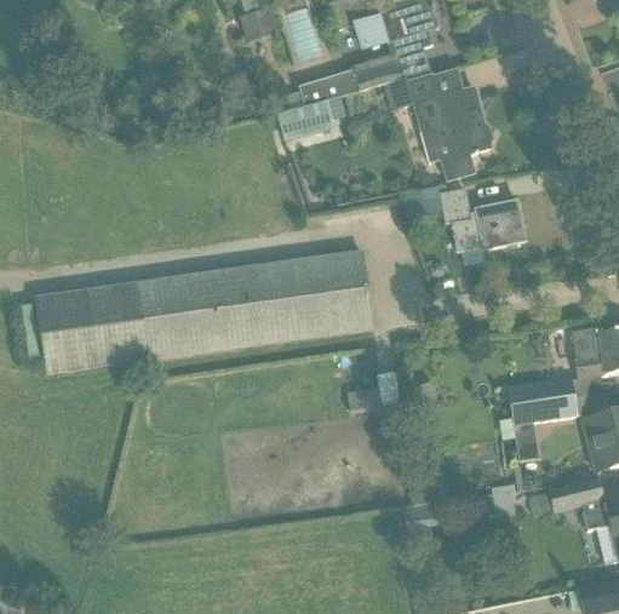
[(240,0),(244,11),(263,5),(262,0),(240,0)]
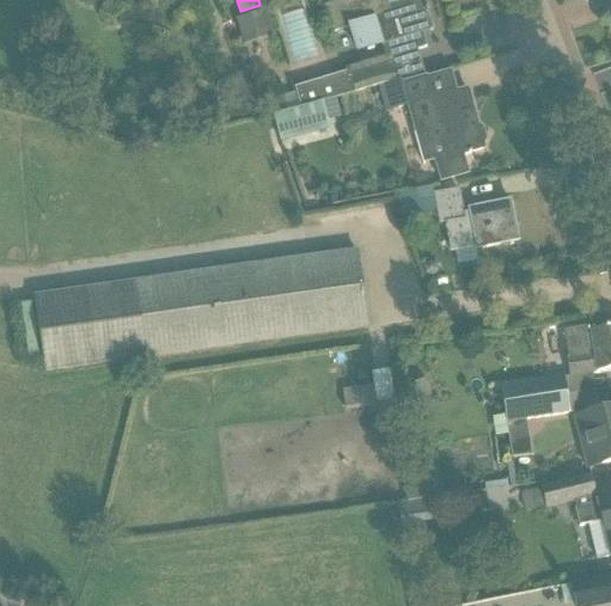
[(331,0),(324,2),(333,29),(348,24),(356,49),(388,38),(392,54),(427,43),(423,29),(433,26),(428,10),(429,8),(427,5),(425,0),(331,0)]
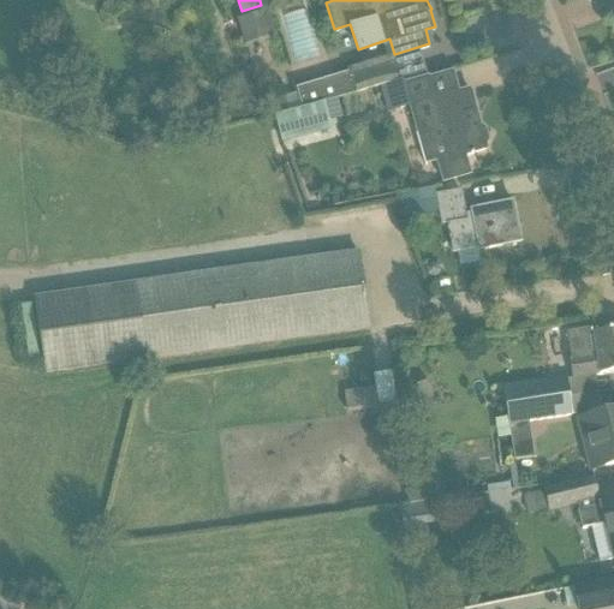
[(238,15),(245,41),(275,33),(268,6),(238,15)]
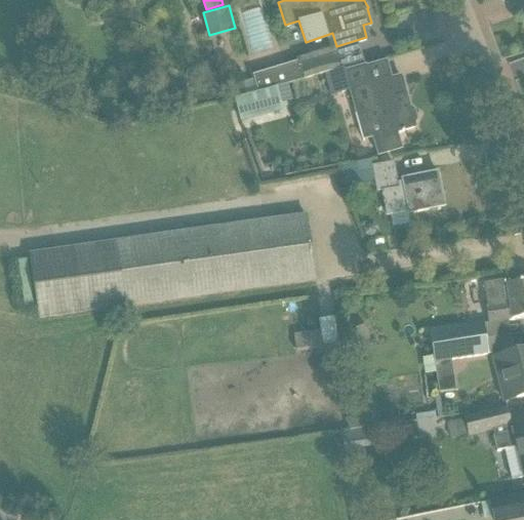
[(298,61),(253,74),(257,88),(276,83),(304,76),(324,70),(325,72),(346,67),(346,66),(343,67),(338,50),(318,56),(299,62),(298,61)]
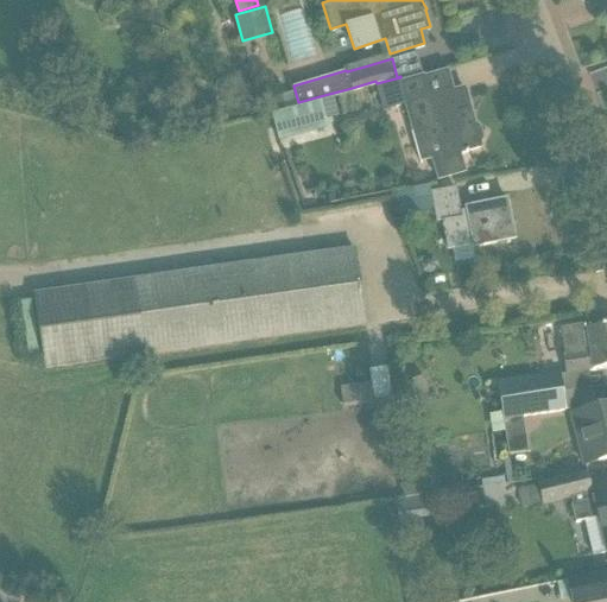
[(400,77),(377,83),(384,107),(405,100),(412,121),(423,158),(432,156),(438,175),(441,175),(465,168),(459,150),(466,147),(466,149),(469,149),(469,147),(480,144),(480,140),(482,134),(480,125),(474,121),(469,106),(463,86),(455,88),(429,95),(423,73),(422,70),(421,70),(421,73),(402,78),(400,77)]
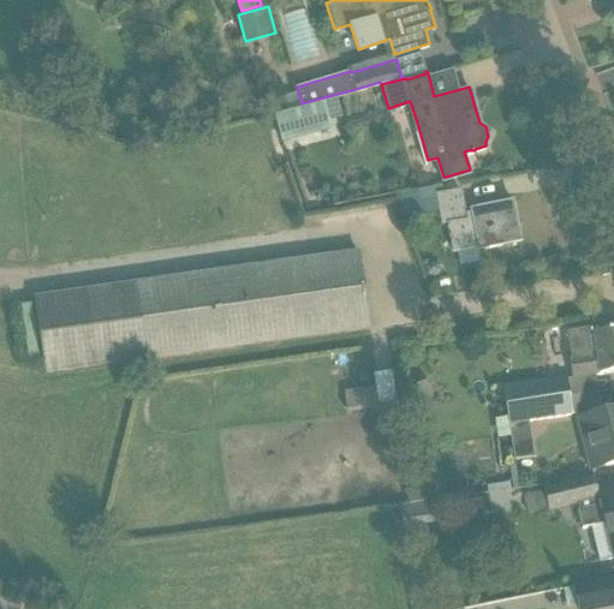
[(302,103),(274,111),(281,137),(329,125),(323,97),(302,103)]
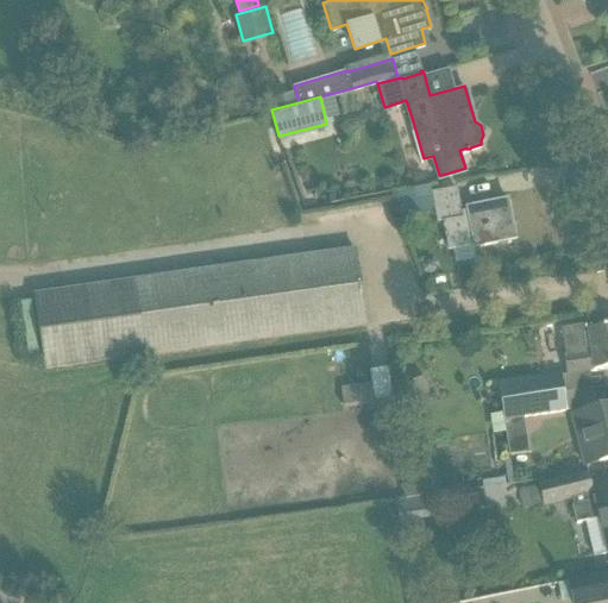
[(431,182),(397,188),(402,213),(436,206),(432,190),(431,182)]
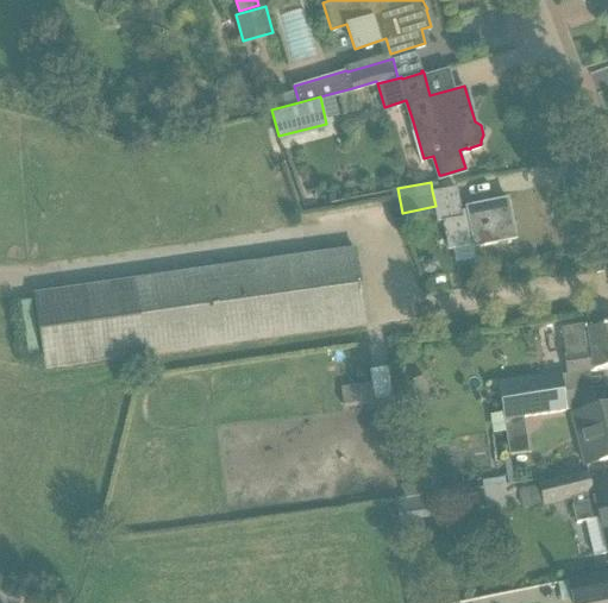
[(457,186),(432,190),(436,206),(438,219),(444,218),(446,230),(445,230),(445,232),(446,232),(450,246),(474,242),(474,244),(516,236),(508,196),(486,201),(467,205),(468,212),(462,213),(457,186)]
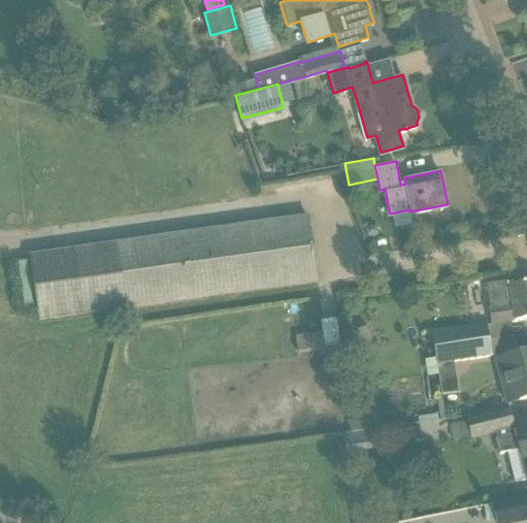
[(318,278),(308,215),(30,254),(38,317),(318,278)]
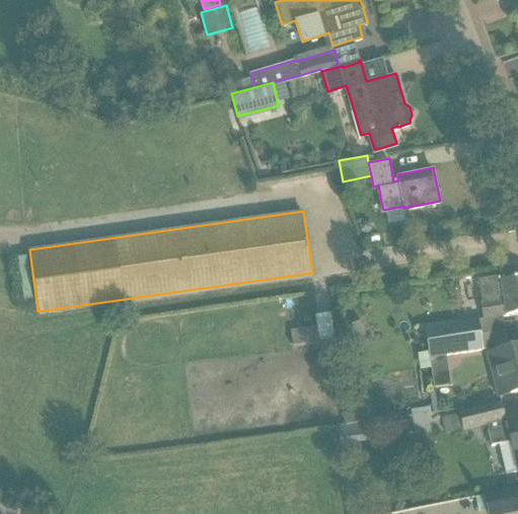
[(364,218),(359,222),(361,229),(367,230),(372,226),(370,219),(364,218)]
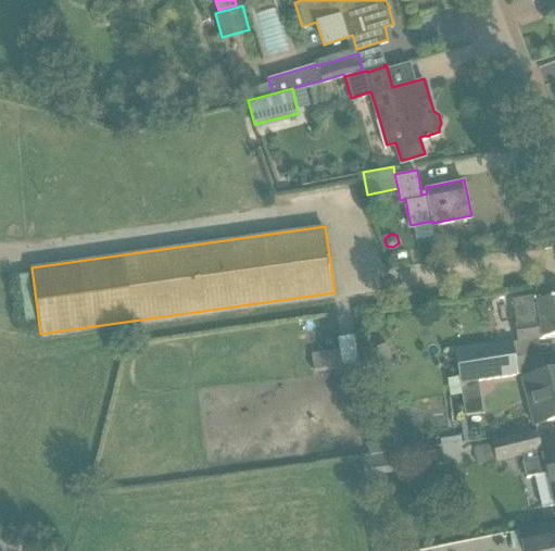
[(35,323),(27,271),(16,273),(24,324),(35,323)]
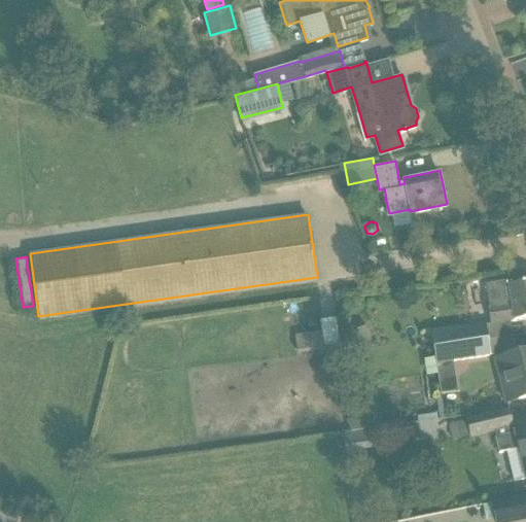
[(488,304),(491,321),(514,317),(514,318),(525,315),(525,279),(507,282),(506,277),(485,280),(489,304),(488,304)]
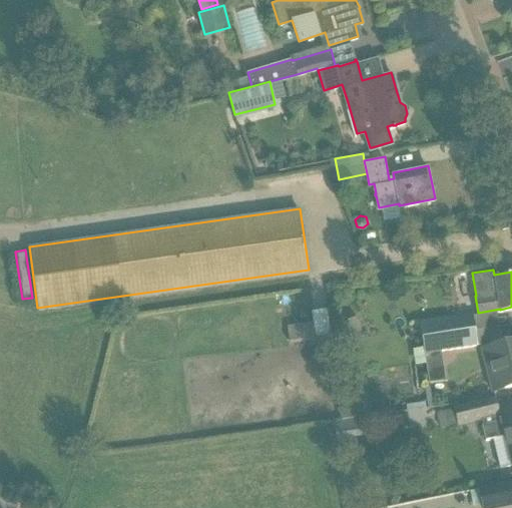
[(312,309),(316,336),(331,334),(327,307),(312,309)]
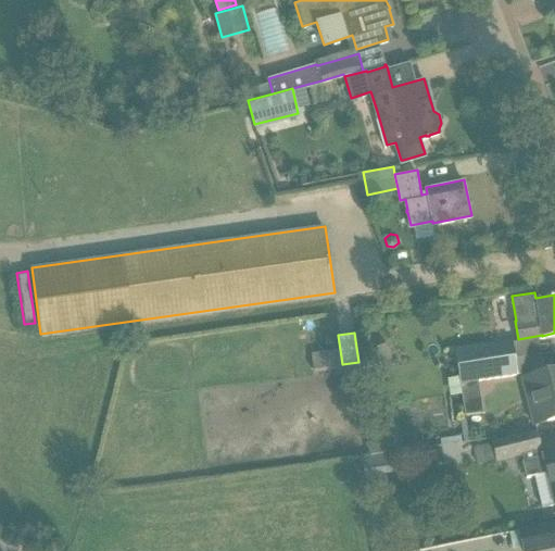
[(461,383),(483,379),(480,359),(515,354),(512,340),(455,350),(461,383)]
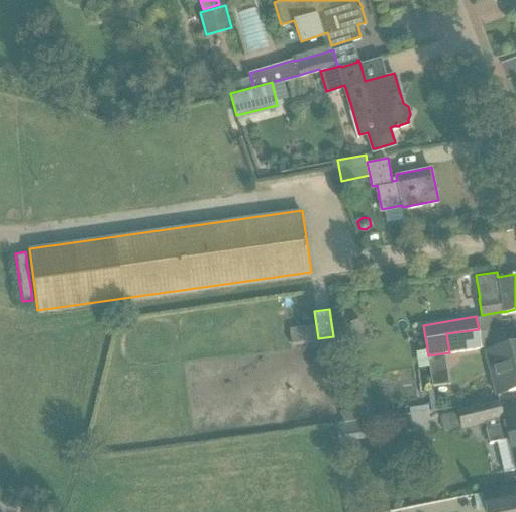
[(446,333),(449,352),(482,346),(481,344),(500,346),(497,346),(503,371),(492,374),(497,393),(508,390),(509,391),(515,388),(515,340),(506,344),(503,326),(479,330),(479,329),(446,333)]
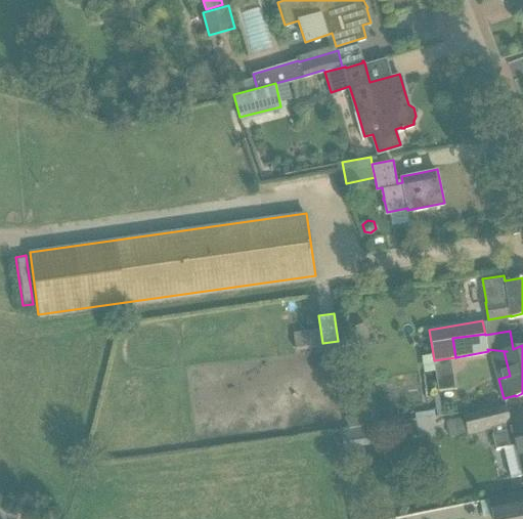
[(509,422),(508,417),(505,405),(465,416),(469,431),(509,422)]
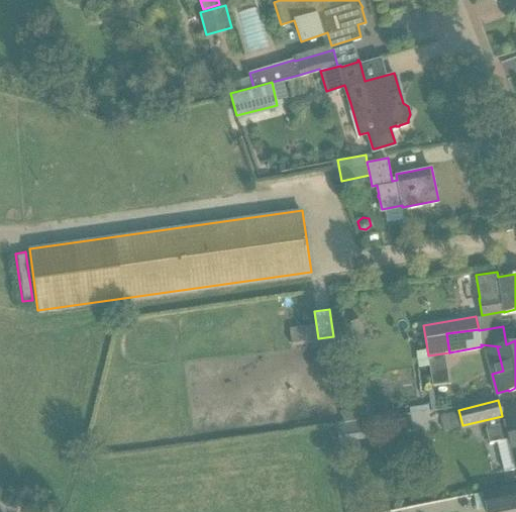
[(515,417),(505,421),(506,421),(486,426),(490,441),(497,440),(507,437),(514,466),(515,466),(515,417)]
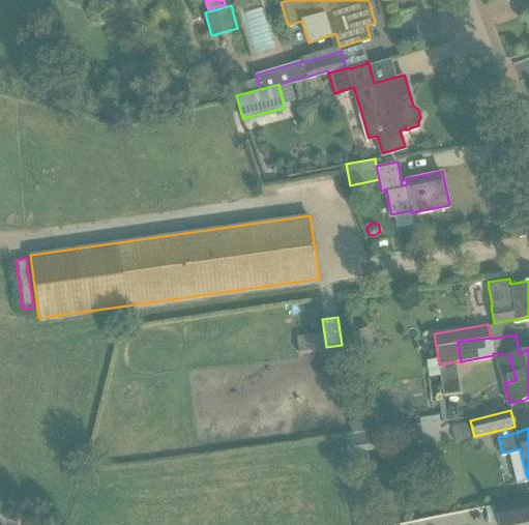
[(345,433),(347,451),(378,447),(376,429),(345,433)]
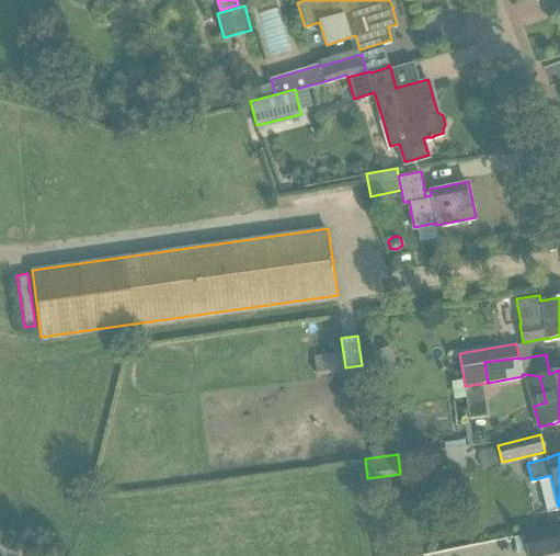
[(559,524),(524,533),(527,555),(530,555),(559,549),(559,524)]
